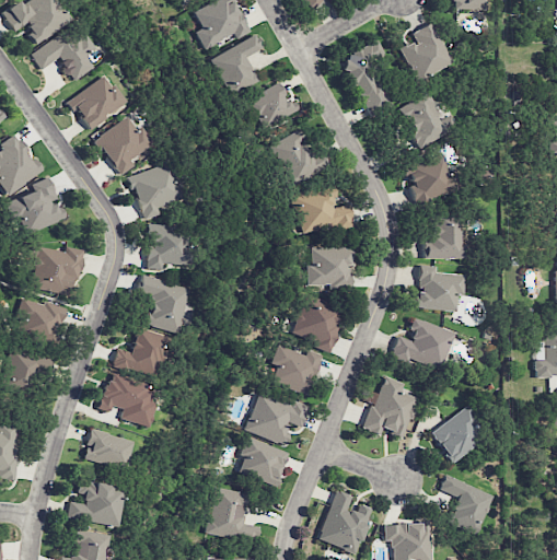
[(37,44),(72,22),(58,0),(30,0),(22,6),(20,1),(2,12),(14,32),(25,25),(37,44)]
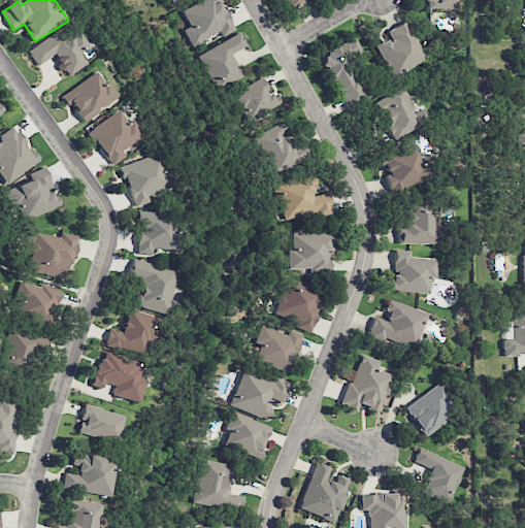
[(204,0),(184,10),(192,27),(185,30),(193,46),(222,32),(224,37),(237,30),(222,0),(204,0)]
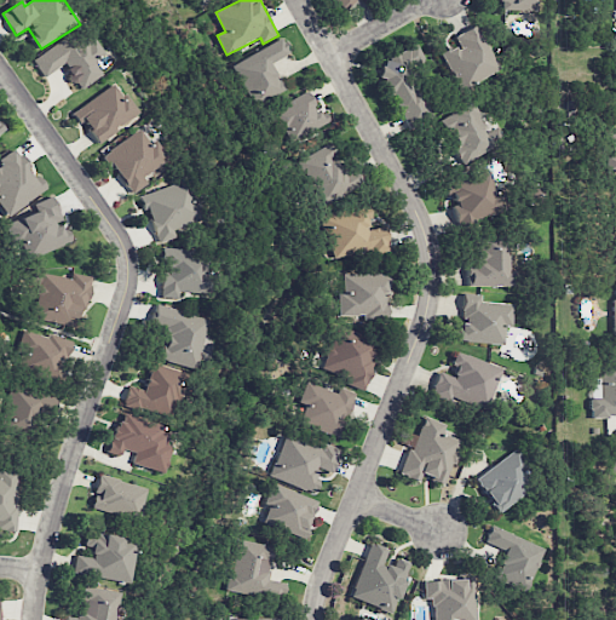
[(334,0),(345,11),(356,0),(334,0)]
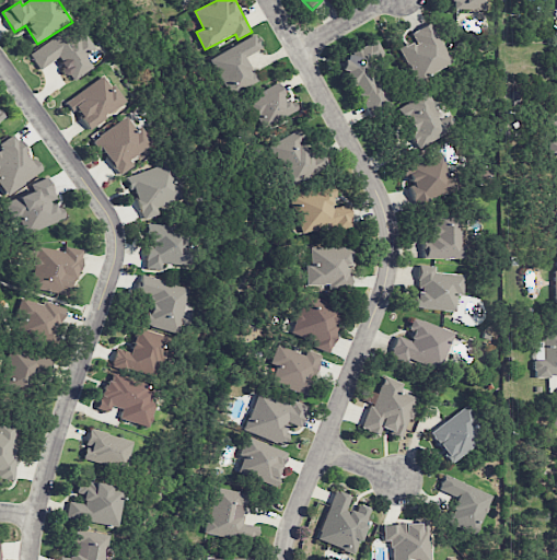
[(453,0),(453,9),(484,10),(484,0),(453,0)]
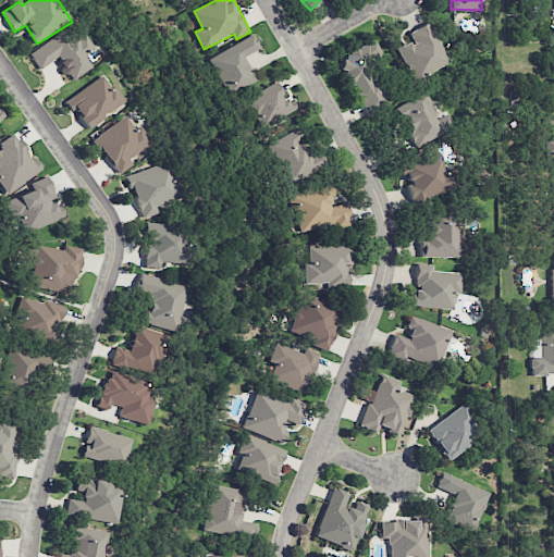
[(411,33),(416,40),(399,48),(416,81),(452,63),(432,23),(411,33)]
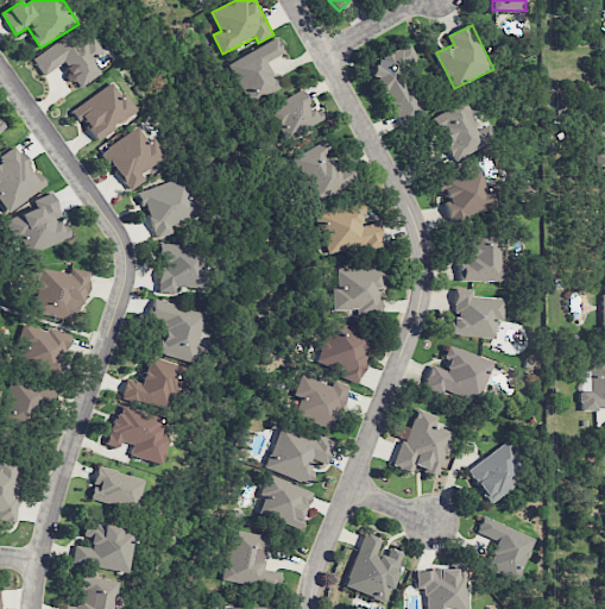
[(33,58),(44,76),(65,63),(81,88),(105,73),(96,60),(106,54),(93,33),(77,43),(73,35),(33,58)]
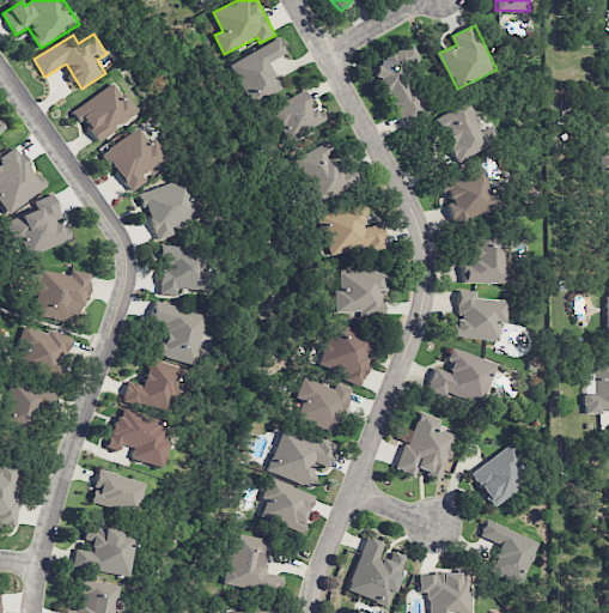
[(290,53),(281,38),(232,65),(253,104),(284,87),(270,64),(290,53)]
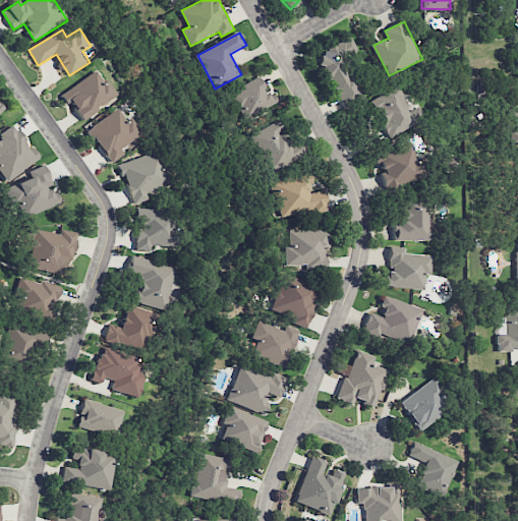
[(363,101),(347,57),(359,52),(354,39),(319,53),(328,78),(332,77),(343,108),(363,101)]
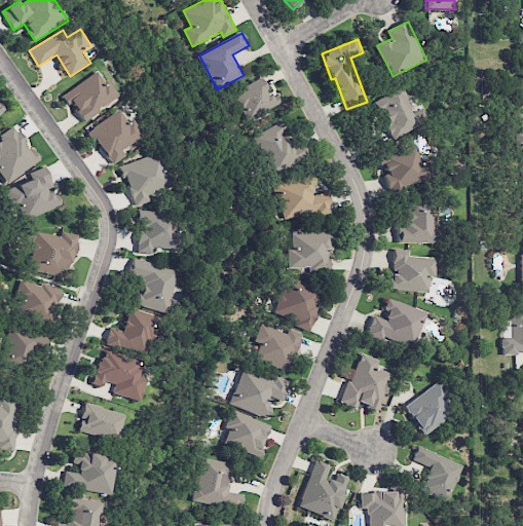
[(84,120),(119,98),(101,70),(63,96),(69,106),(73,103),(84,120)]
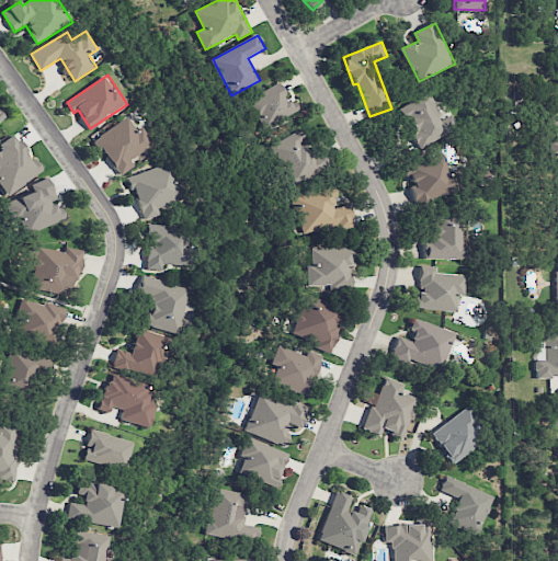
[(300,111),(296,99),(288,101),(283,86),(247,99),(258,127),(300,111)]
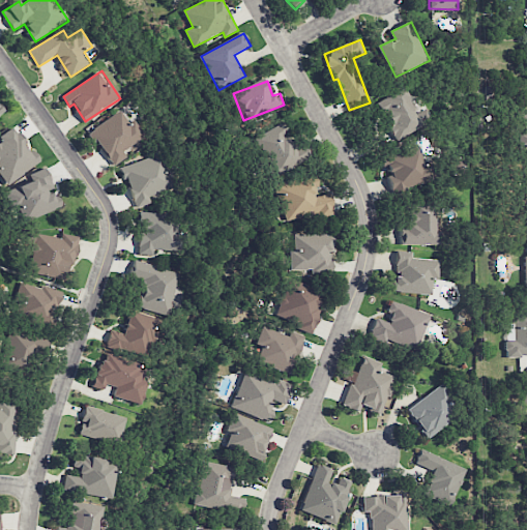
[(113,167),(127,156),(124,151),(146,137),(135,119),(129,123),(121,111),(90,131),(113,167)]
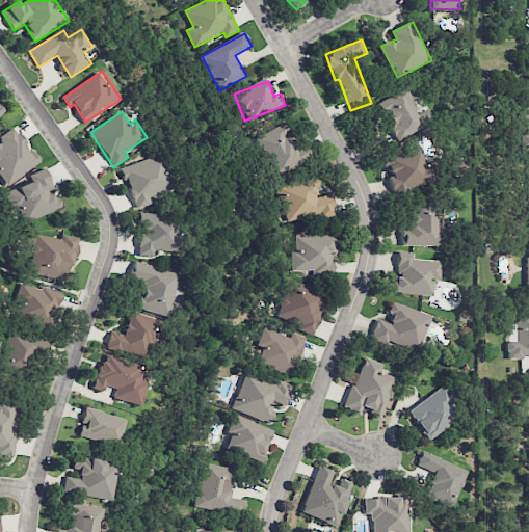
[(259,137),(276,175),(313,157),(308,147),(298,151),(291,135),(292,134),(287,124),(259,137)]
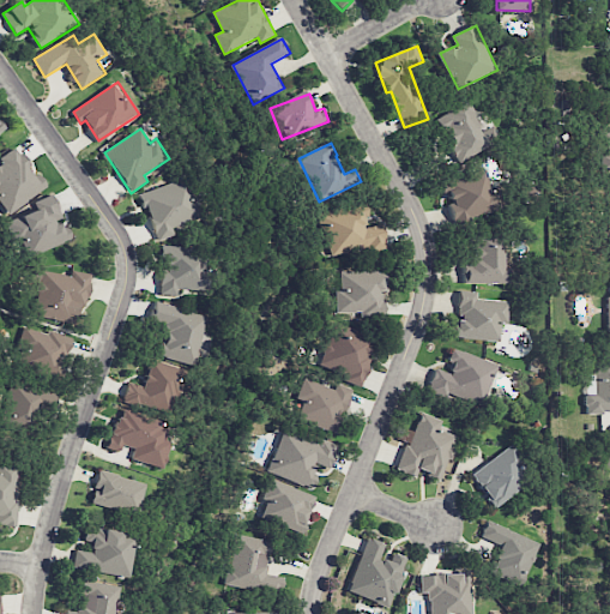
[(0,163),(0,199),(8,214),(49,188),(40,173),(36,175),(18,148),(1,158),(4,162),(0,163)]
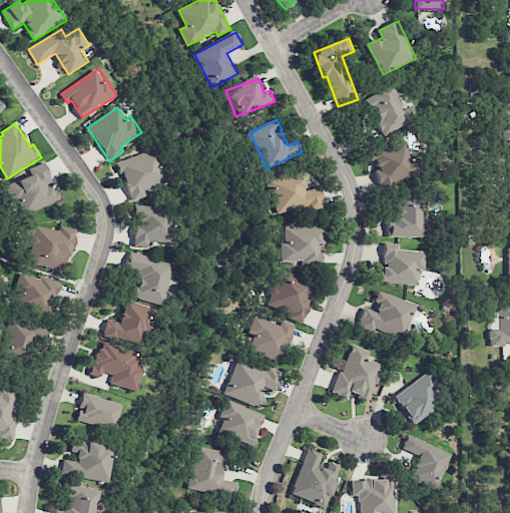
[(417,177),(411,143),(370,150),(373,168),(377,167),(380,183),(417,177)]
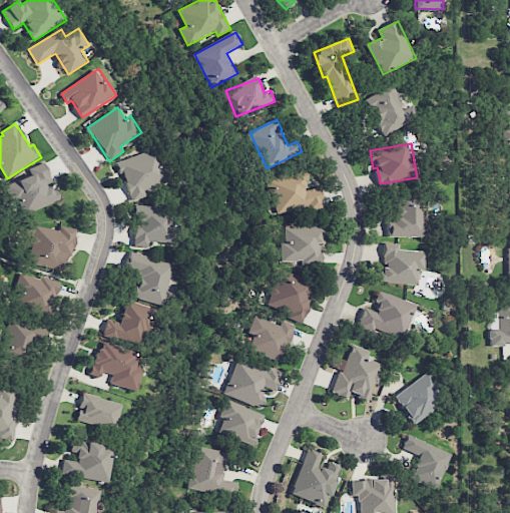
[(120,159),(130,201),(147,196),(145,189),(172,182),(167,161),(162,162),(159,149),(120,159)]
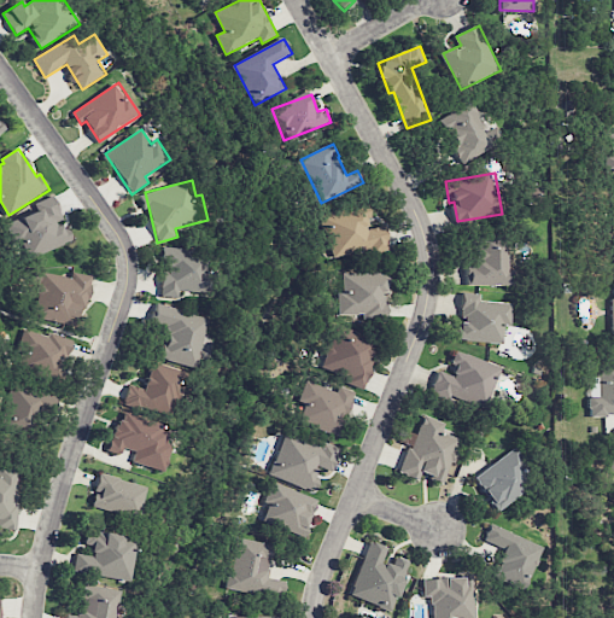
[(74,242),(66,222),(66,223),(56,196),(40,202),(44,209),(9,223),(17,244),(24,240),(31,258),(74,242)]
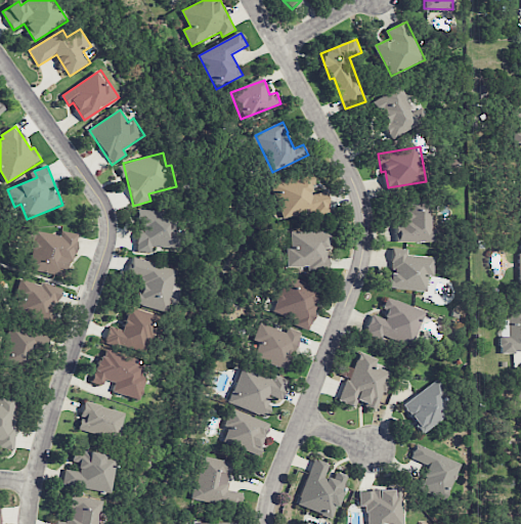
[(328,190),(315,194),(312,185),(316,184),(313,172),(274,184),(285,222),(333,209),(328,190)]
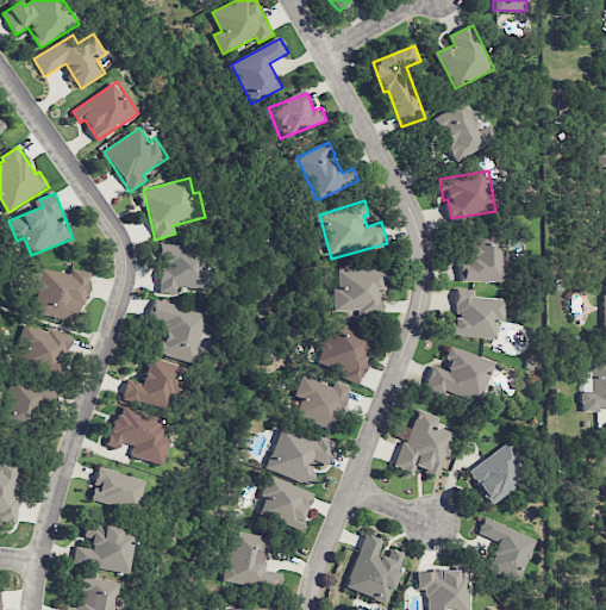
[(464,282),(505,281),(504,236),(472,236),(472,257),(464,257),(464,282)]
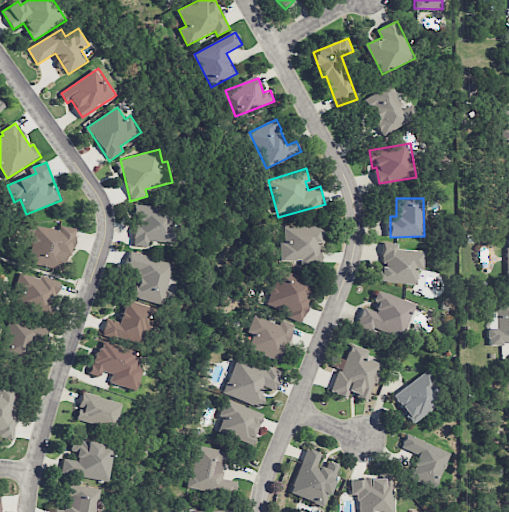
[(150,247),(150,241),(172,242),(172,206),(136,206),(135,246),(150,247)]
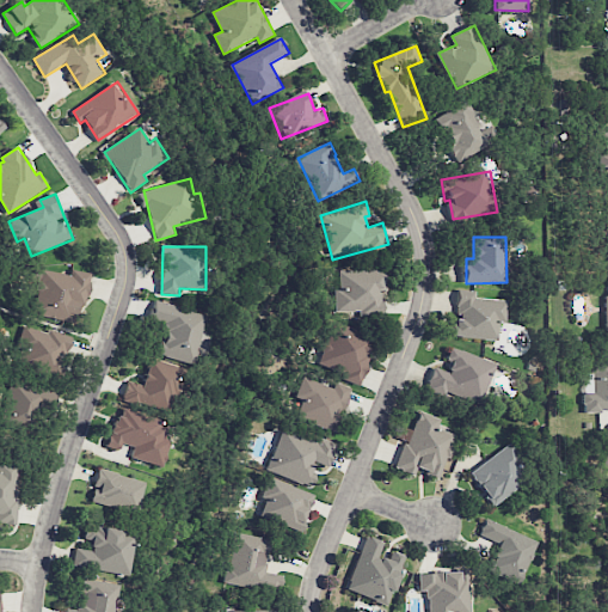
[(74,322),(78,303),(87,304),(92,273),(74,270),(73,275),(36,269),(32,288),(40,289),(35,316),(74,322)]
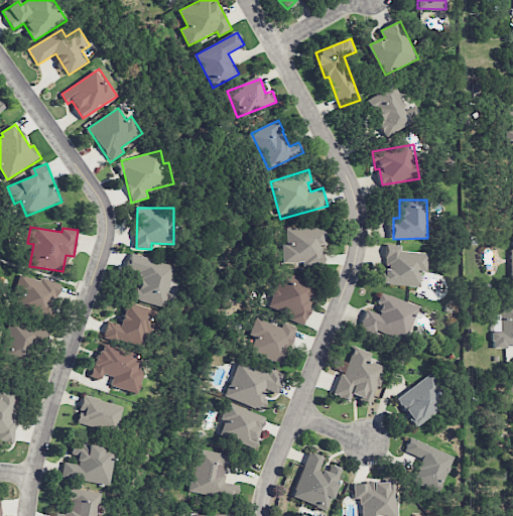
[(283,244),(284,265),(325,264),(325,244),(326,244),(326,228),(288,229),(289,244),(283,244)]
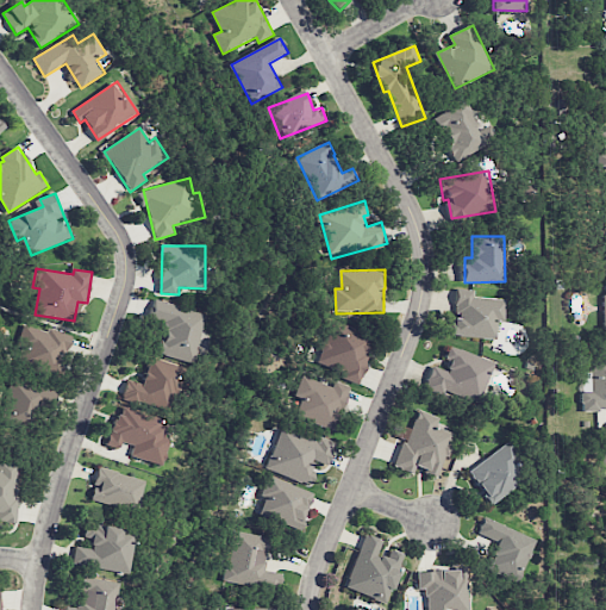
[(507,299),(476,298),(476,290),(458,288),(457,321),(453,321),(453,336),(498,338),(498,321),(507,322),(507,299)]
